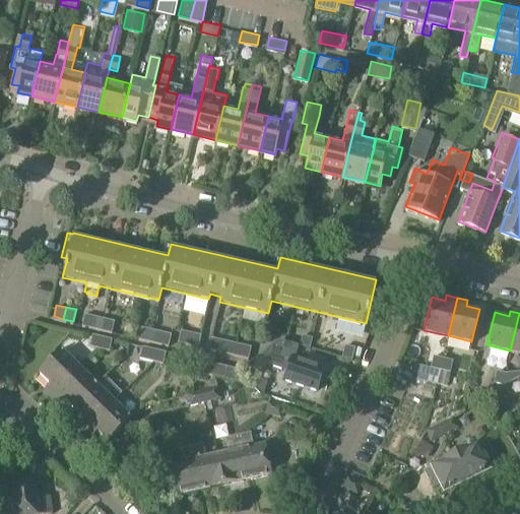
[(91,325),(94,314),(84,312),(81,323),(91,325)]
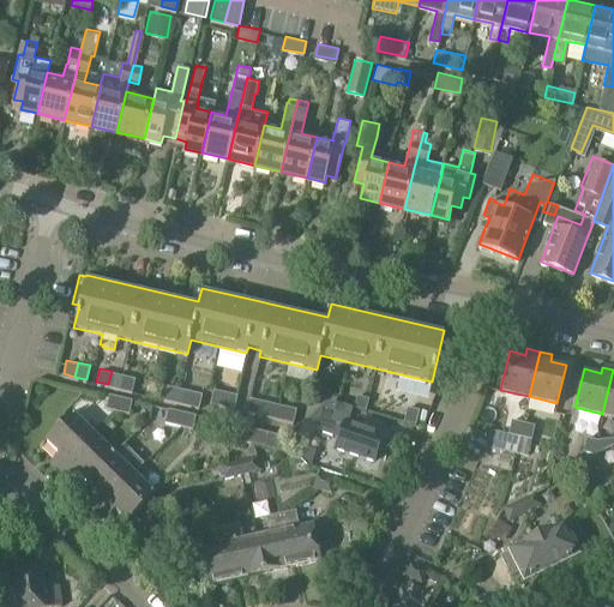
[(613,416),(613,370),(602,414),(613,416)]
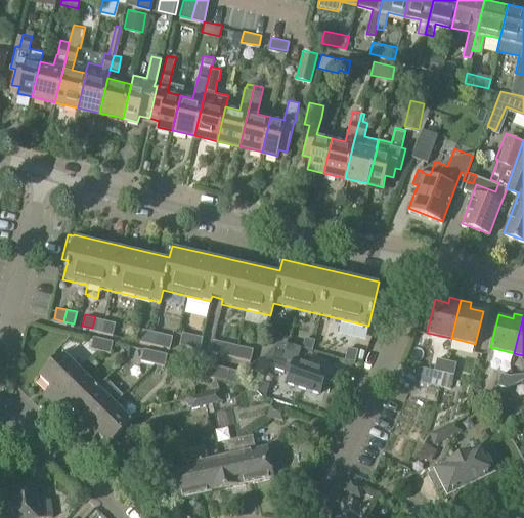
[(102,331),(105,318),(95,316),(92,328),(102,331)]
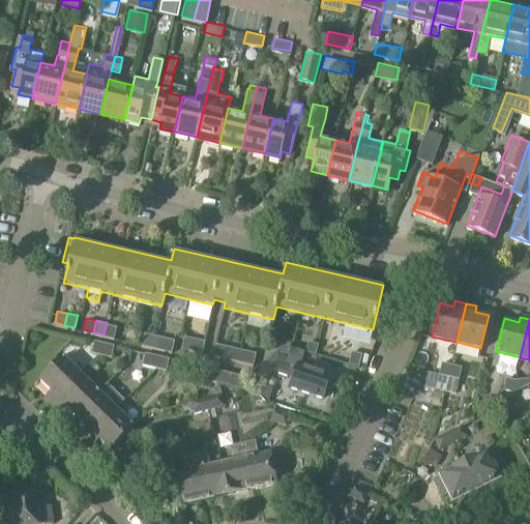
[(114,337),(116,324),(107,322),(104,335),(114,337)]
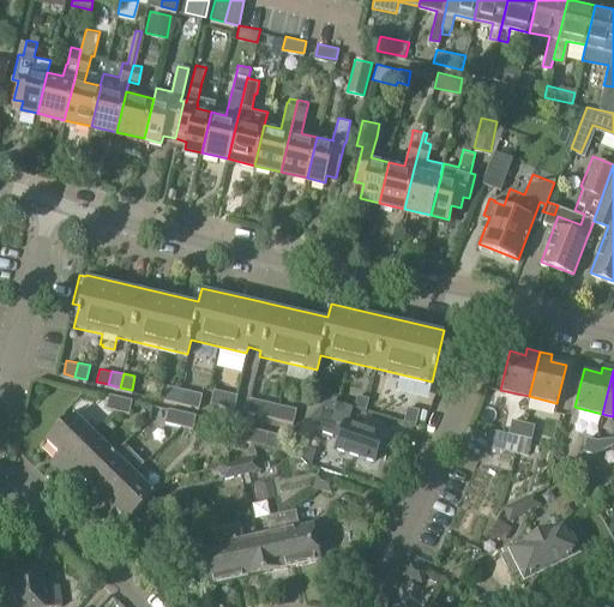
[(175,401),(179,386),(167,384),(163,398),(175,401)]
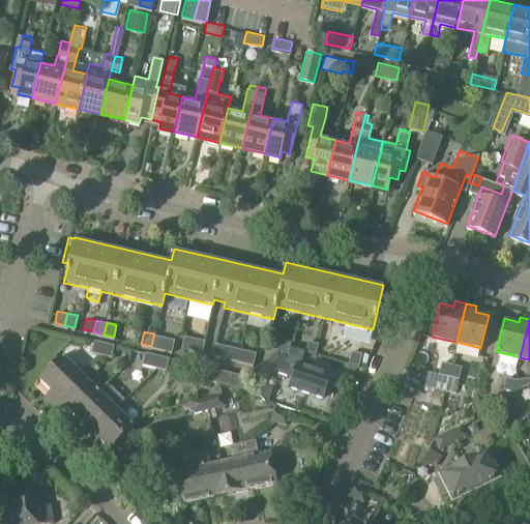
[(162,349),(165,336),(154,333),(151,346),(162,349)]
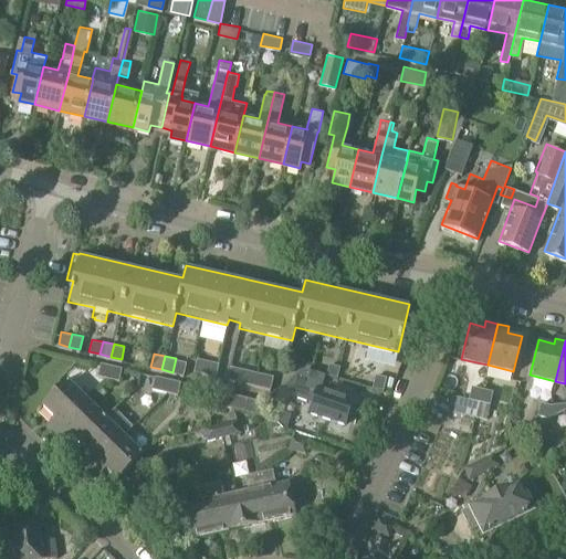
[(207,359),(197,357),(194,370),(205,372),(207,359)]
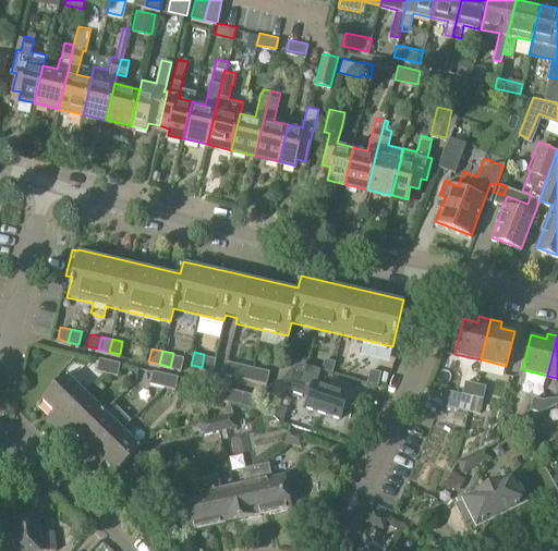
[(181,369),(183,355),(173,353),(170,367),(181,369)]
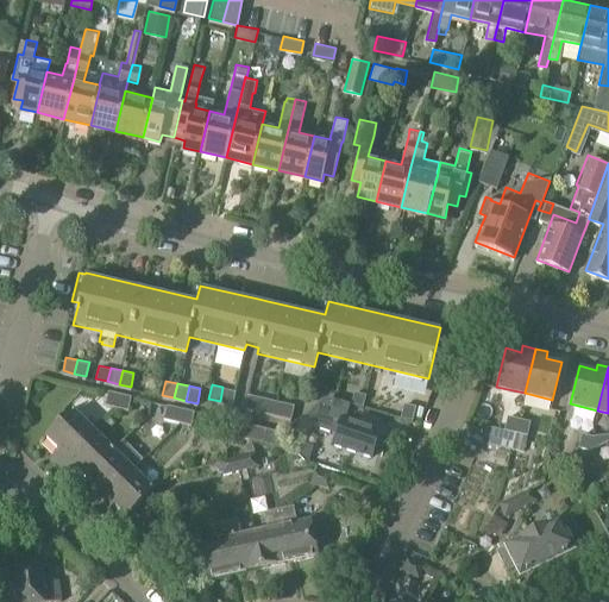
[(231,403),(234,389),(223,387),(220,401),(231,403)]
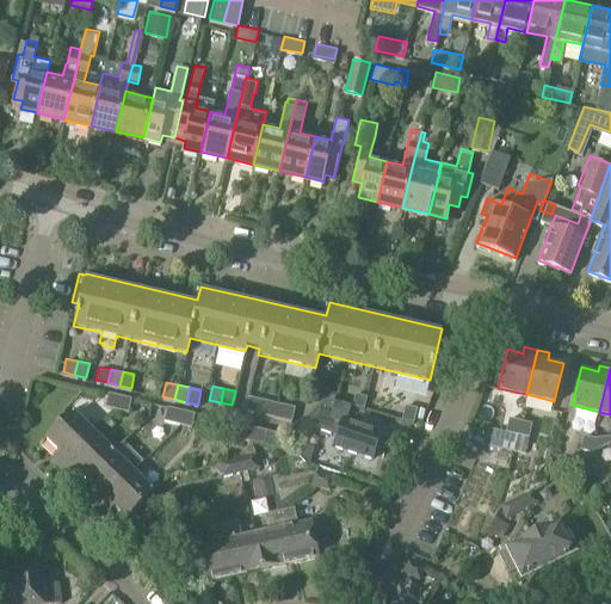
[(117,407),(119,393),(109,390),(105,405),(117,407)]
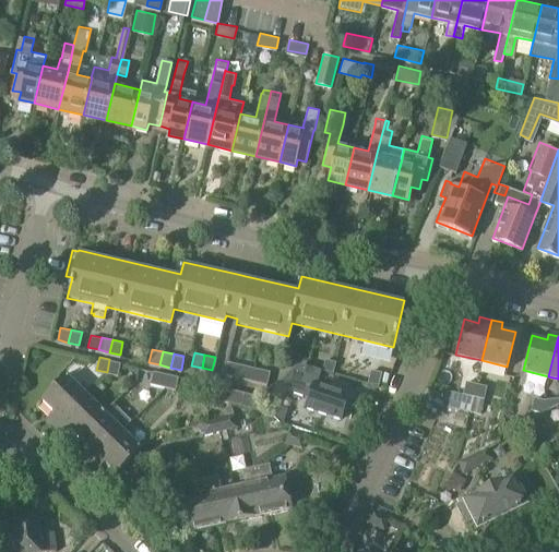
[(322,369),(333,371),(335,359),(324,357),(322,369)]
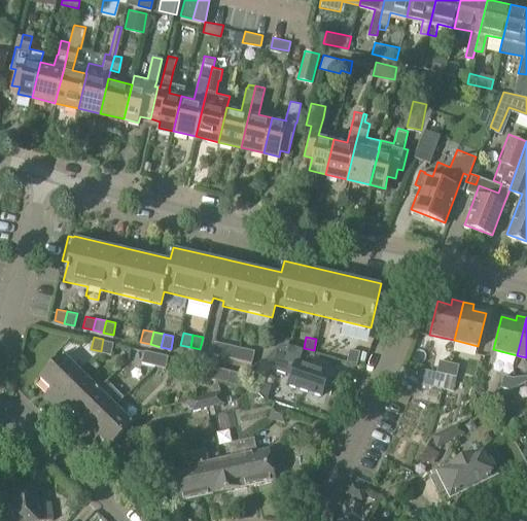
[(103,339),(101,351),(110,353),(113,341),(103,339)]
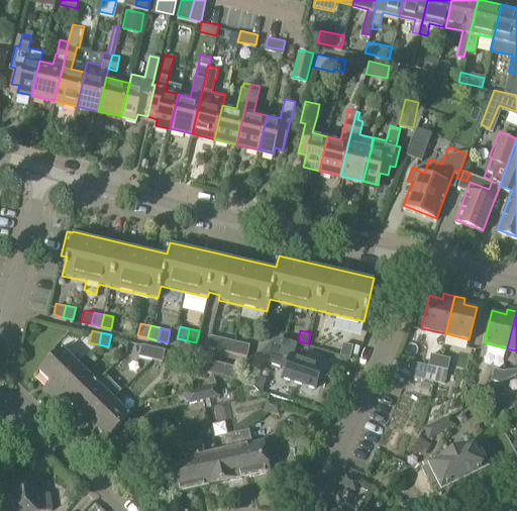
[(219,335),(209,333),(207,345),(217,347),(219,335)]
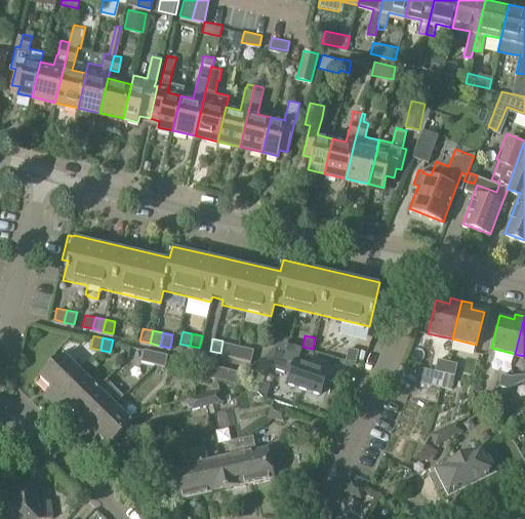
[(265,363),(290,371),(287,381),(320,391),(327,370),(297,360),(301,346),(283,340),(269,352),(265,363)]
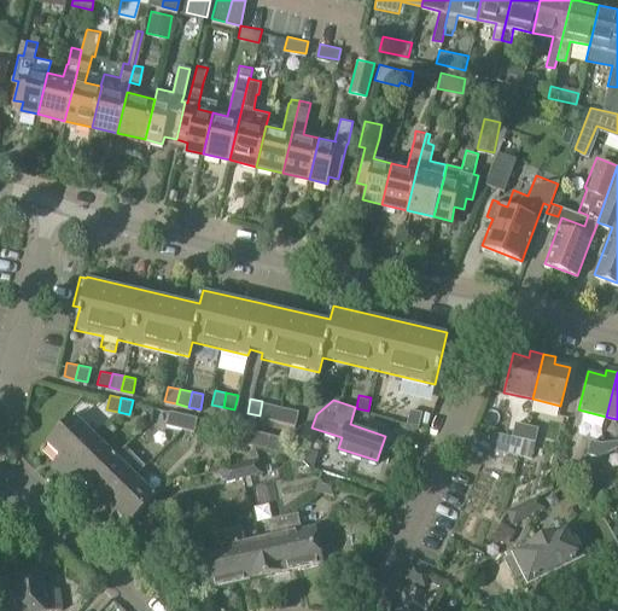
[(270,418),(274,403),(262,401),(260,415),(270,418)]
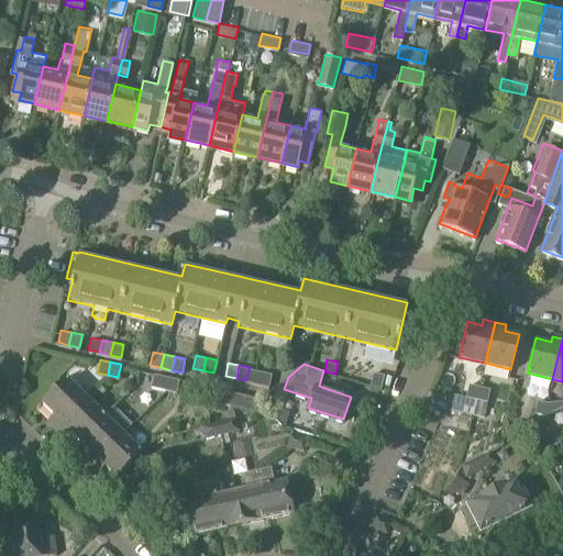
[(257,384),(261,369),(250,367),(246,380),(257,384)]
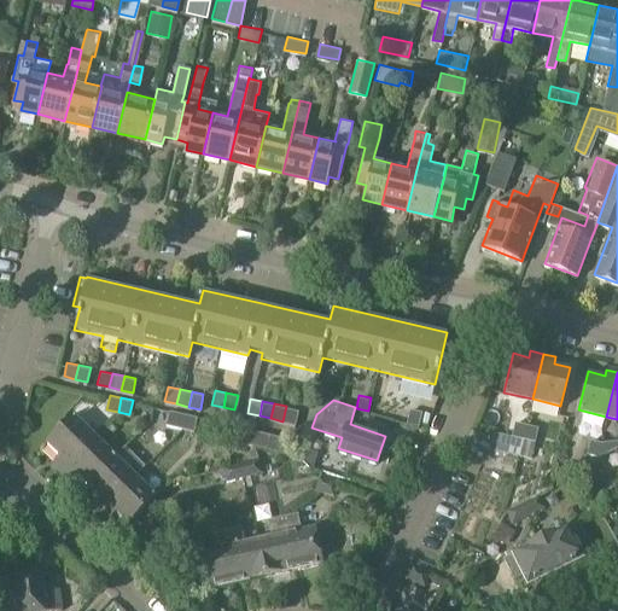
[(295,424),(298,409),(286,406),(283,422),(295,424)]
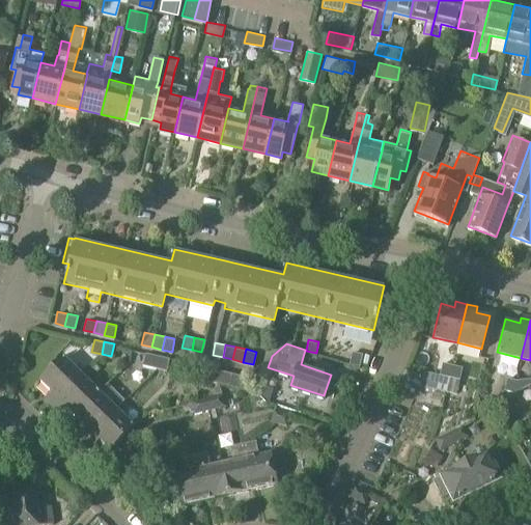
[(353,350),(352,353),(350,362),(360,364),(363,353),(353,350)]
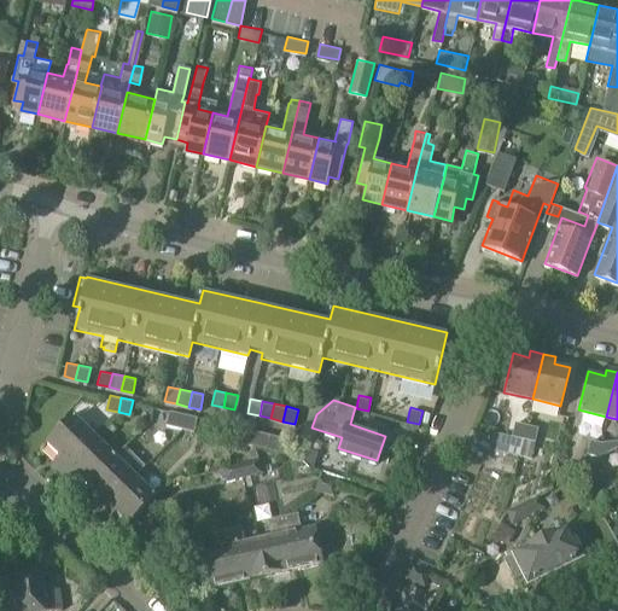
[(180,426),(182,412),(169,408),(165,423),(180,426)]
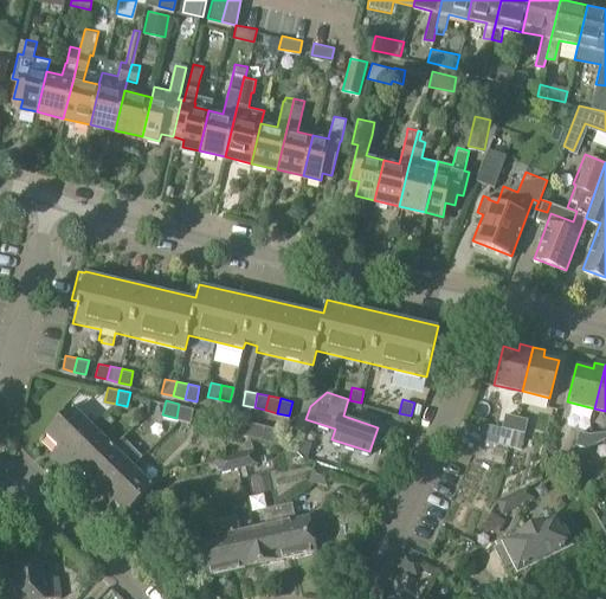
[(179,404),(176,418),(189,420),(193,407),(179,404)]
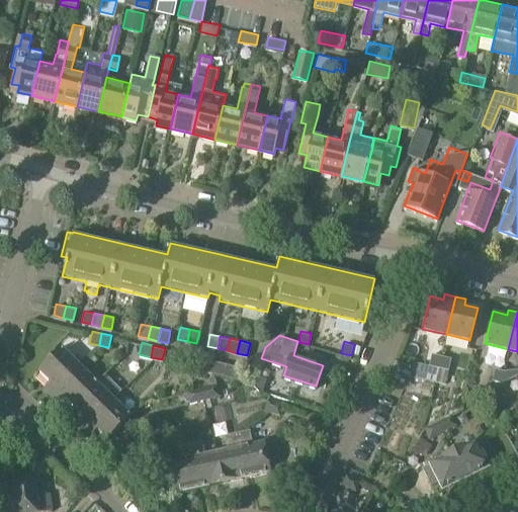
[(39,369),(50,379),(46,384),(53,391),(80,363),(63,346),(39,369)]
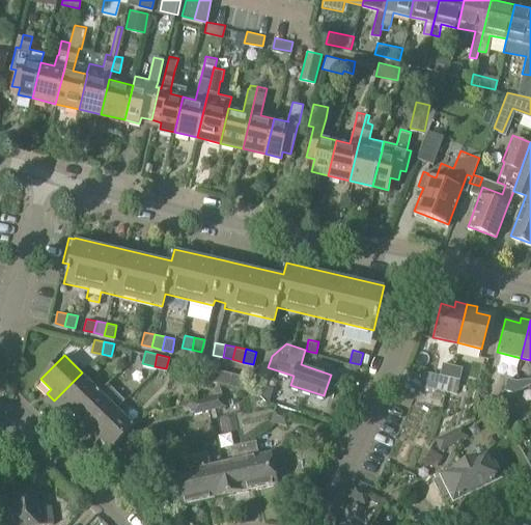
[(188,361),(178,359),(175,371),(186,374),(188,361)]
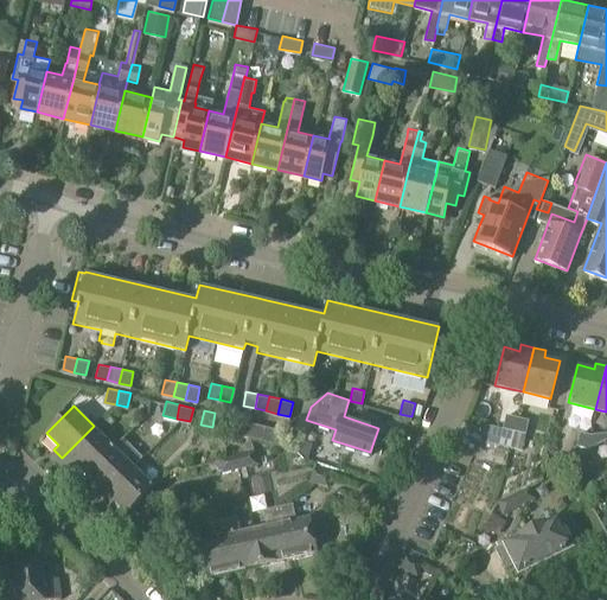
[(503,426),(490,423),(486,440),(510,445),(517,415),(506,412),(503,426)]
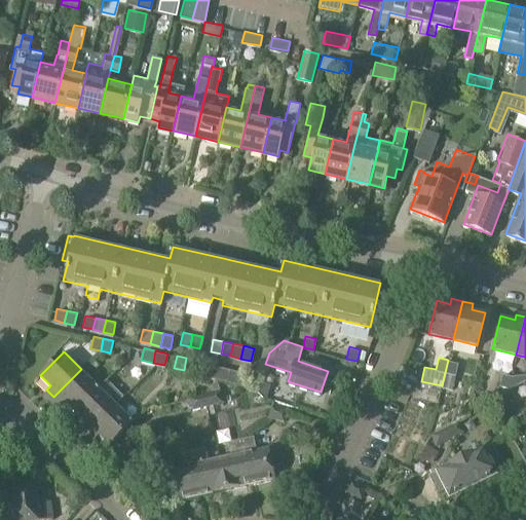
[(193,372),(196,361),(186,358),(184,370),(193,372)]
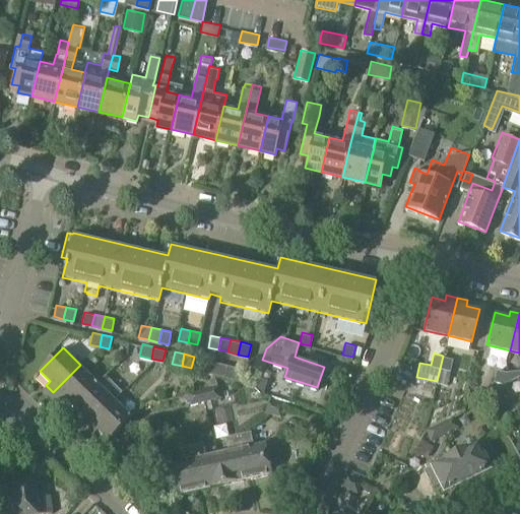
[(443,356),(437,381),(447,384),(453,358),(443,356)]
